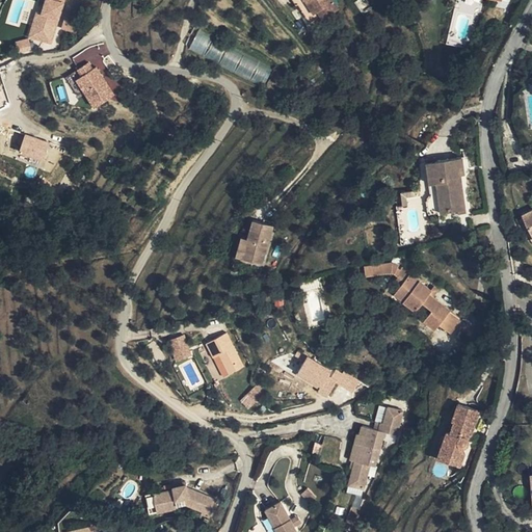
[(37,12),(30,35),(52,43),(65,0),(47,0),(43,15),(37,12)]
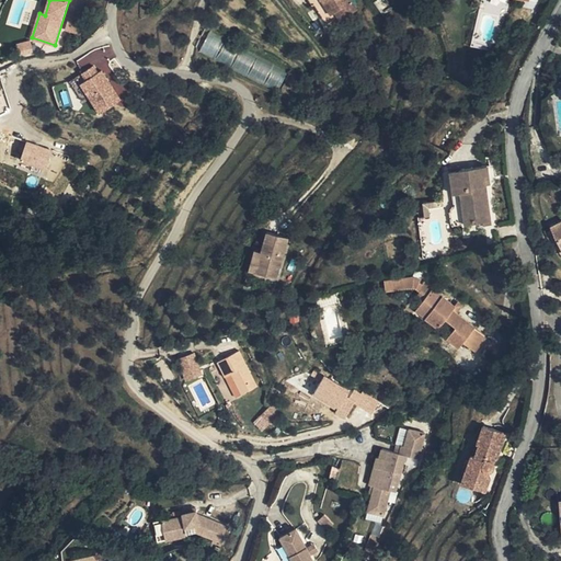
[(327,26),(334,20),(320,0),(306,0),(311,8),(313,6),(327,26)]
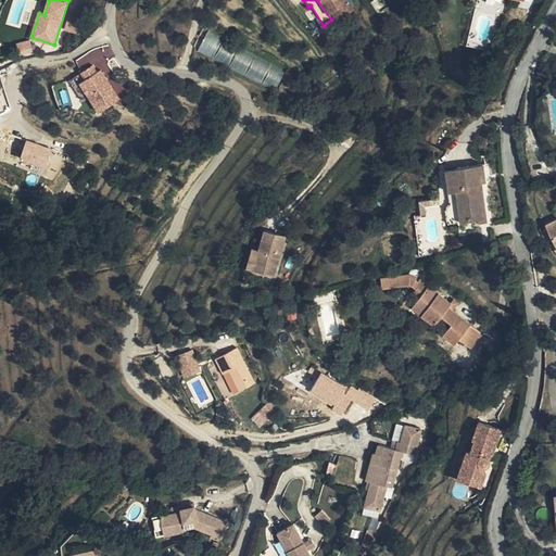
[(317,0),(331,20),(335,24),(354,10),(348,0),(317,0)]
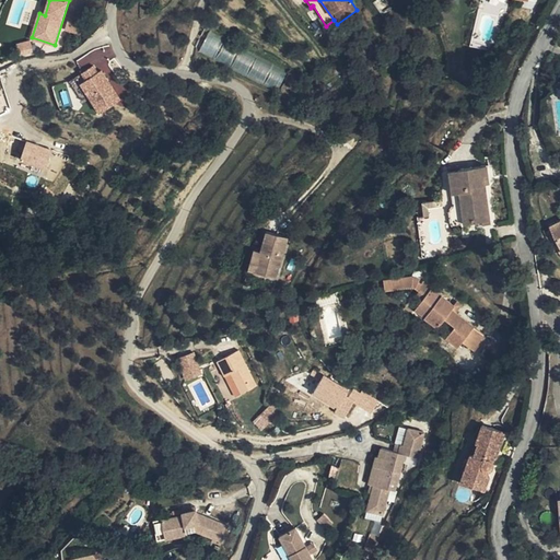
[(394,10),(386,0),(376,0),(374,2),(384,16),(394,10)]
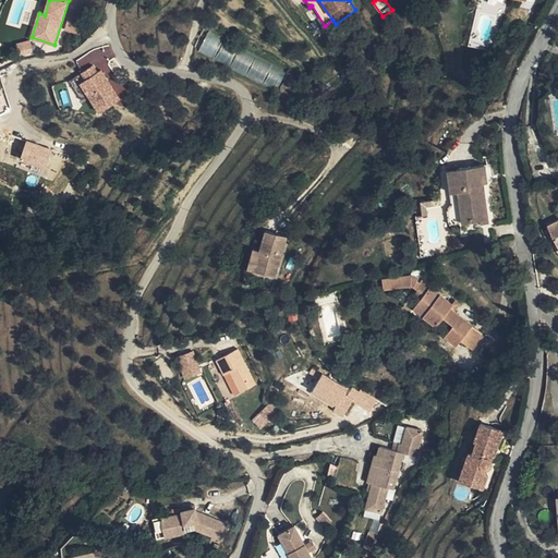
[(206,36),(198,51),(229,65),(237,50),(206,36)]
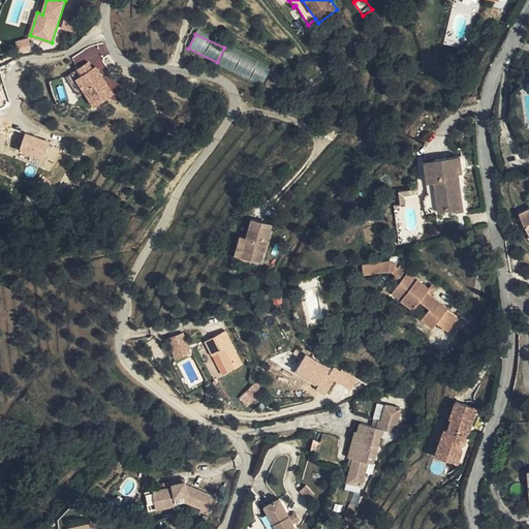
[(29,38),(18,40),(20,52),(32,49),(29,38)]
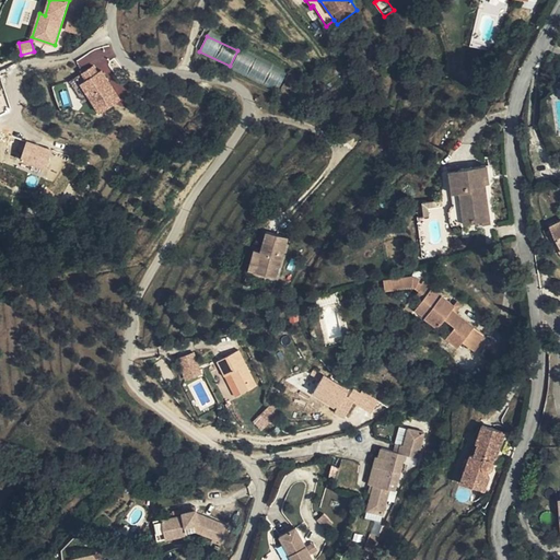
[(280,89),(286,69),(236,54),(231,72),(280,89)]
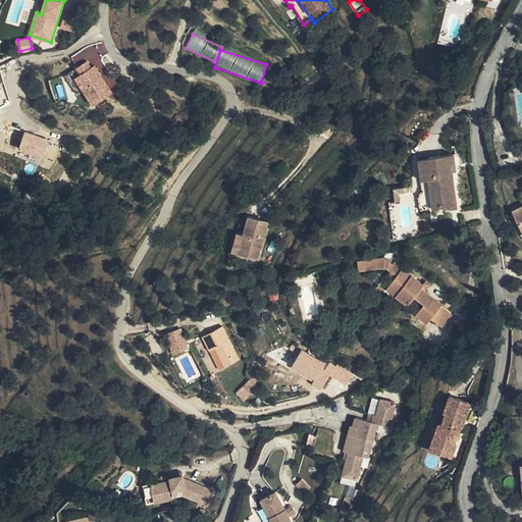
[(76,79),(93,104),(114,91),(96,64),(93,66),(90,61),(77,68),(82,75),(76,79)]
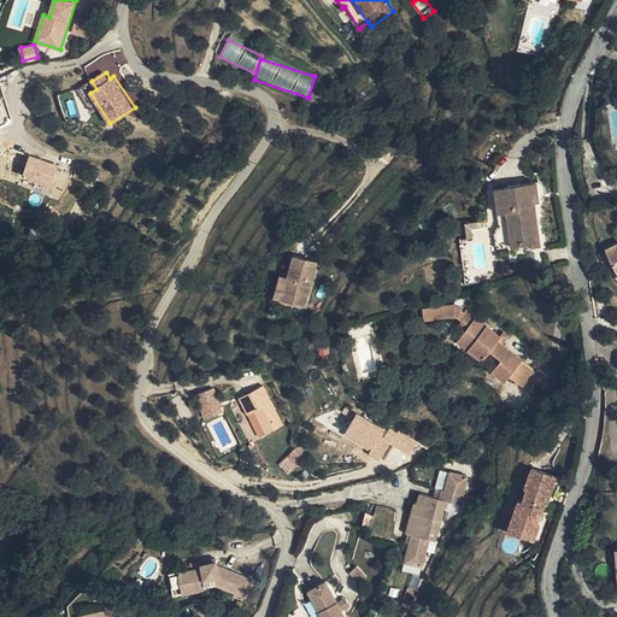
[(59,165),(31,156),(24,176),(52,186),(59,165)]
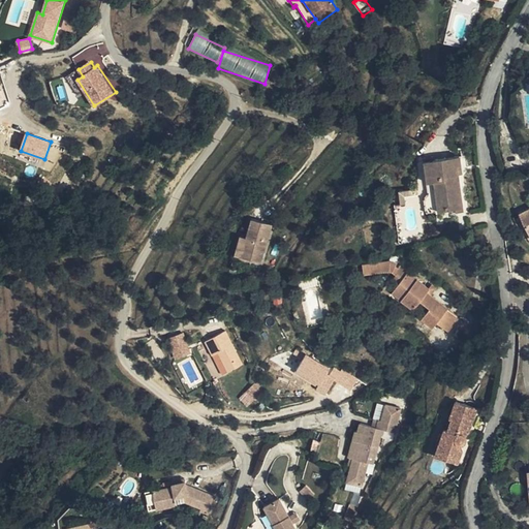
[(434,160),(425,161),(428,183),(435,182),(439,212),(456,209),(463,209),(459,175),(458,166),(462,166),(461,156),(434,160)]
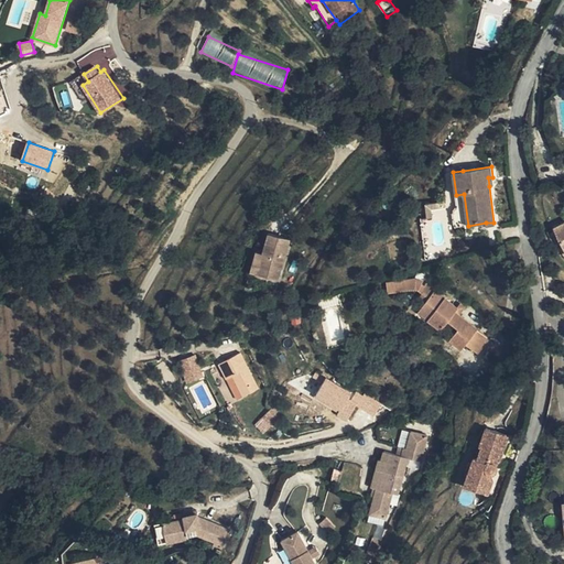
[(456,227),(468,226),(464,194),(456,195),(458,207),(454,213),(456,227)]
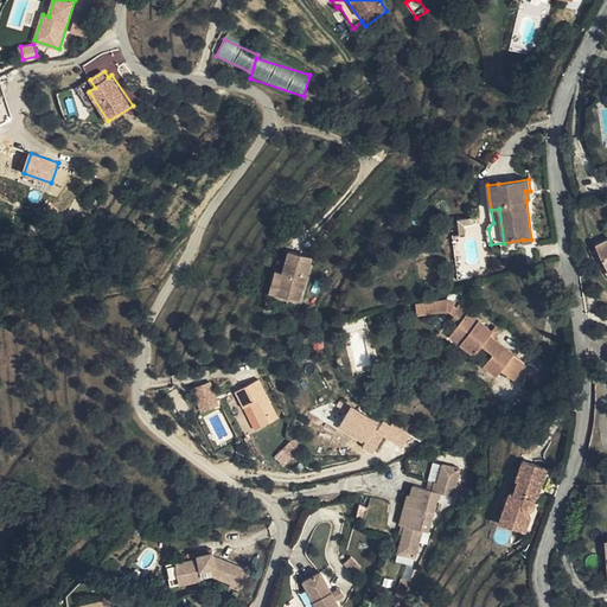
[(276,270),(270,293),(300,301),(312,256),(291,250),(285,272),(276,270)]
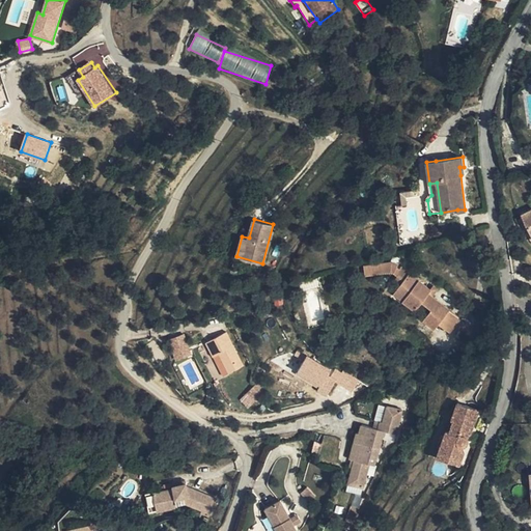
[(365,274),(390,276),(391,266),(366,263),(365,274)]
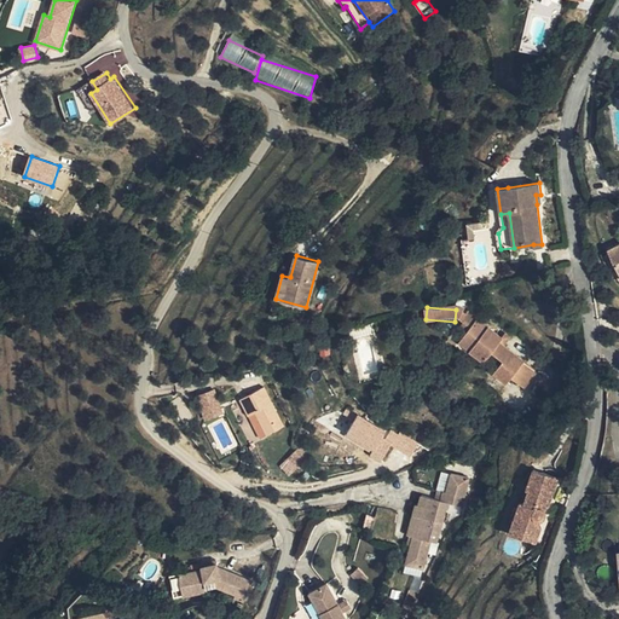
[(457,324),(468,331),(474,324),(456,310),(455,322),(457,324)]
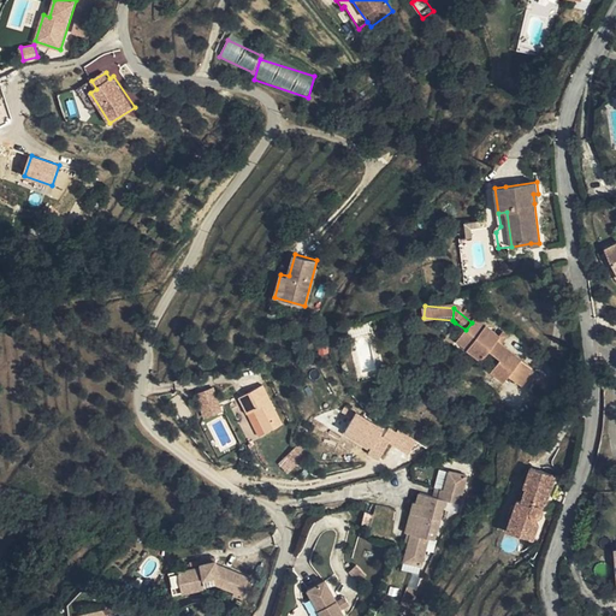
[(451,327),(462,335),(466,330),(455,323),(451,327)]
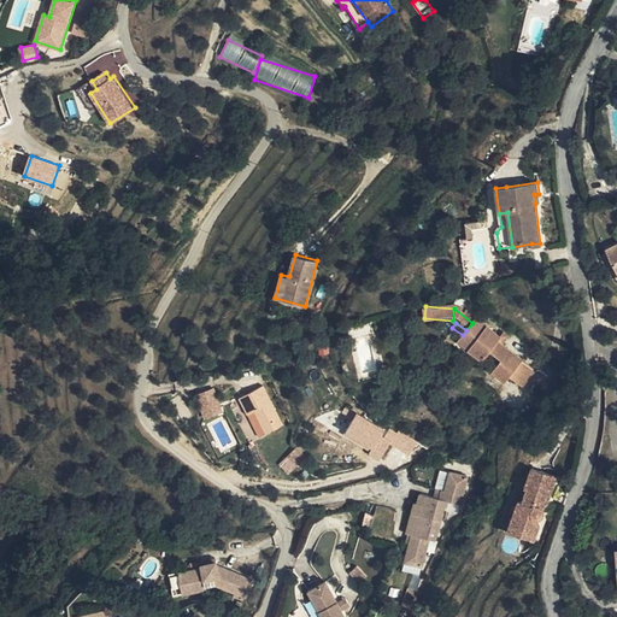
[(493,371),(505,381),(510,376),(524,387),(536,371),(503,345),(499,341),(498,344),(472,323),(466,330),(463,335),(460,339),(486,359),(492,352),(501,359),(493,371)]
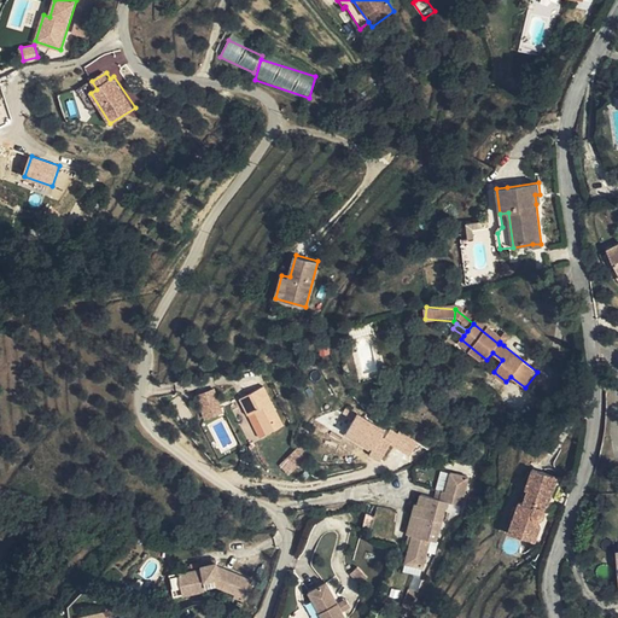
[(264,386),(242,398),(250,415),(251,414),(257,412),(268,435),(285,425),(264,386)]
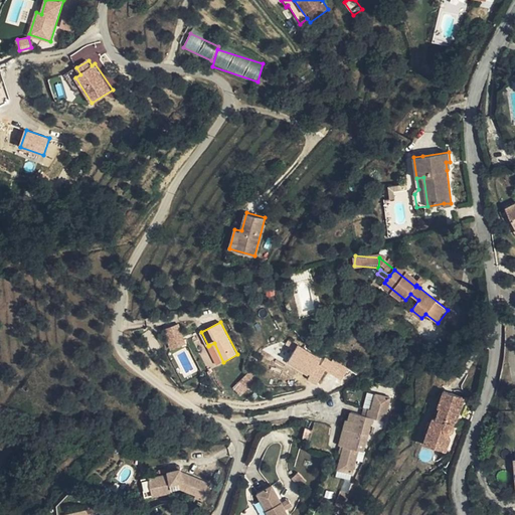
[(187,344),(179,325),(165,330),(173,349),(187,344)]
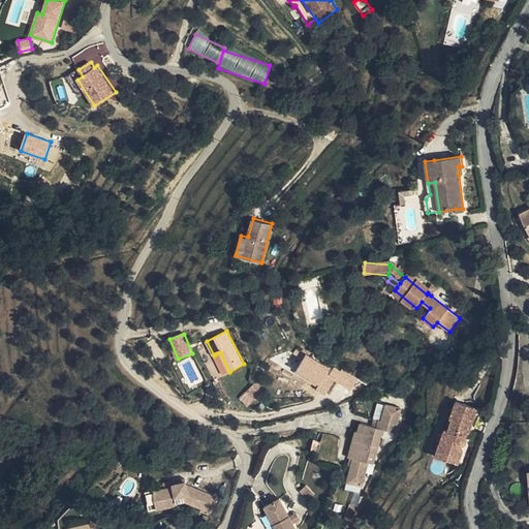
[(229,372),(220,352),(215,354),(224,374),(229,372)]
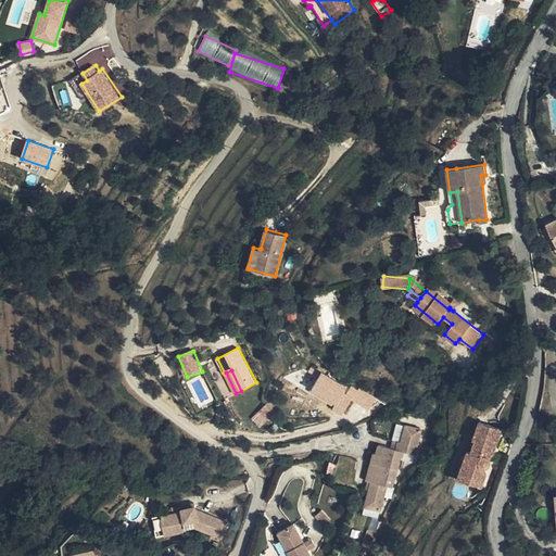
[(343,414),(351,401),(370,411),(376,400),(321,371),(308,395),(343,414)]
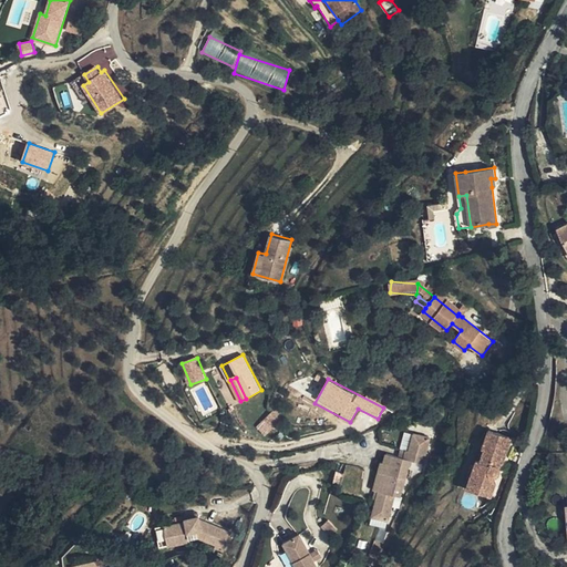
[(275,412),(266,420),(274,429),(282,420),(275,412)]
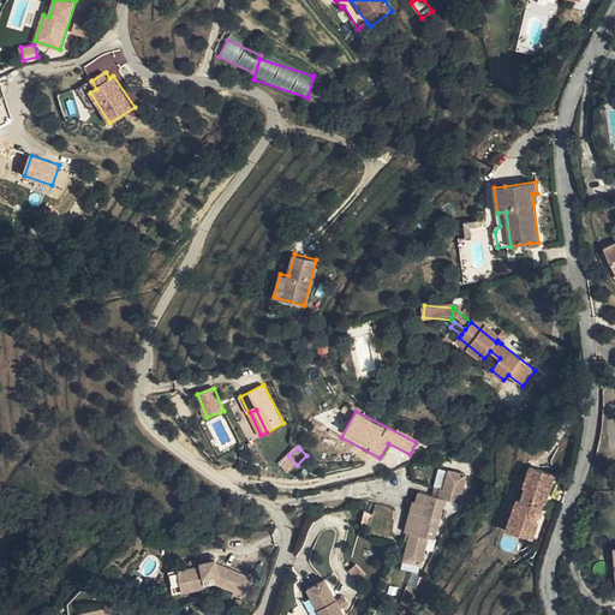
[(526,524),(523,536),(532,539),(538,524),(536,523),(537,517),(539,515),(541,515),(542,513),(542,512),(542,509),(541,506),(542,501),(545,502),(554,475),(531,466),(524,487),(526,487),(521,501),(517,500),(511,519),(526,524)]
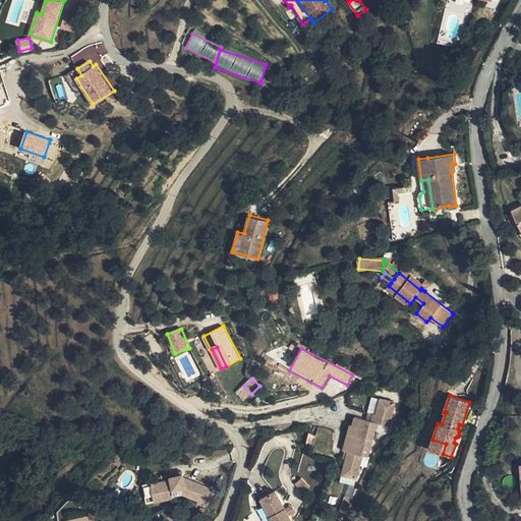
[(347,431),(371,439),(377,422),(388,426),(395,403),(380,399),(375,413),(373,412),(371,419),(366,418),(354,415),(352,424),(350,423),(347,431)]
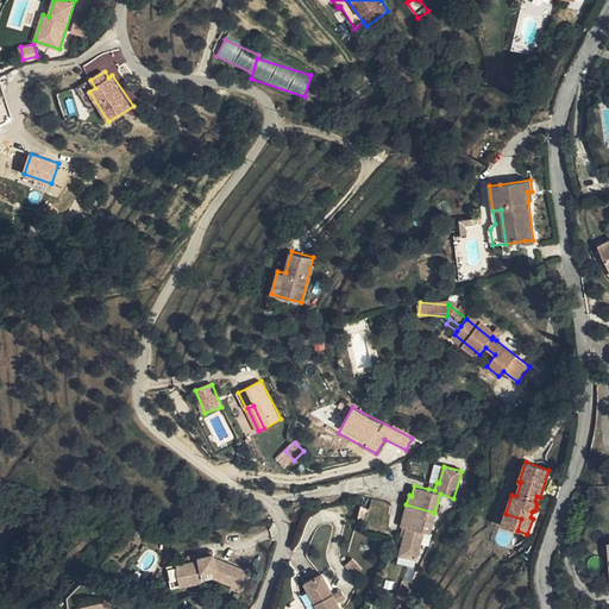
[(407,527),(405,535),(399,553),(415,558),(424,532),(428,533),(434,513),(406,504),(400,525),(402,525),(407,527)]
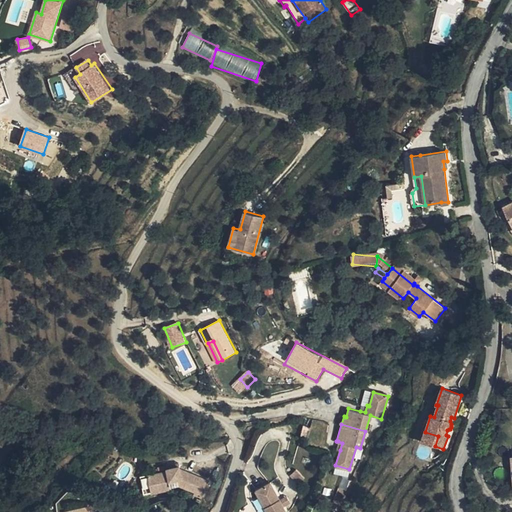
[(422,442),(435,446),(438,436),(425,432),(422,442)]
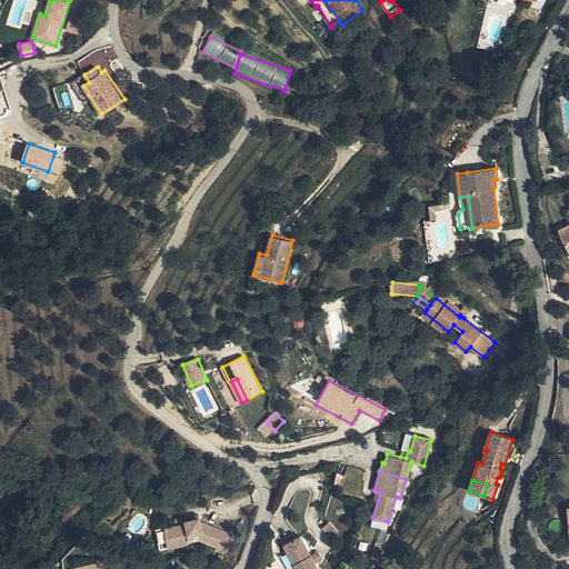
[(338,532),(329,522),(322,528),(330,538),(338,532)]
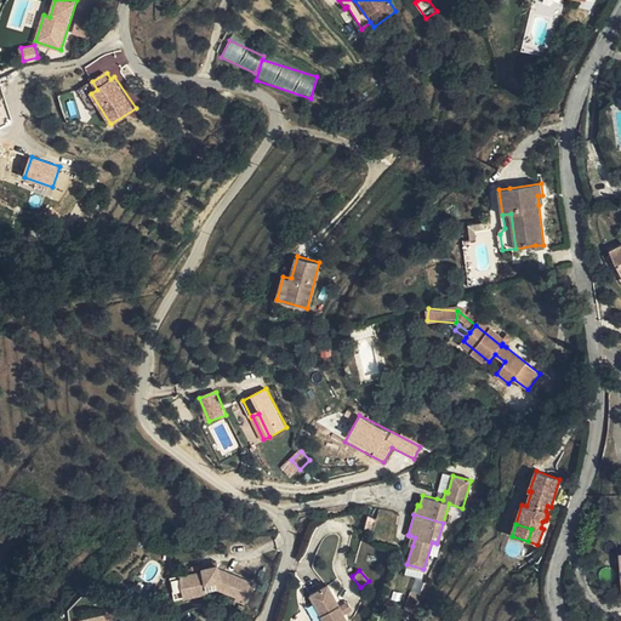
[(346,620),(342,614),(339,607),(328,585),(308,594),(313,602),(323,620),(322,620),(346,620)]
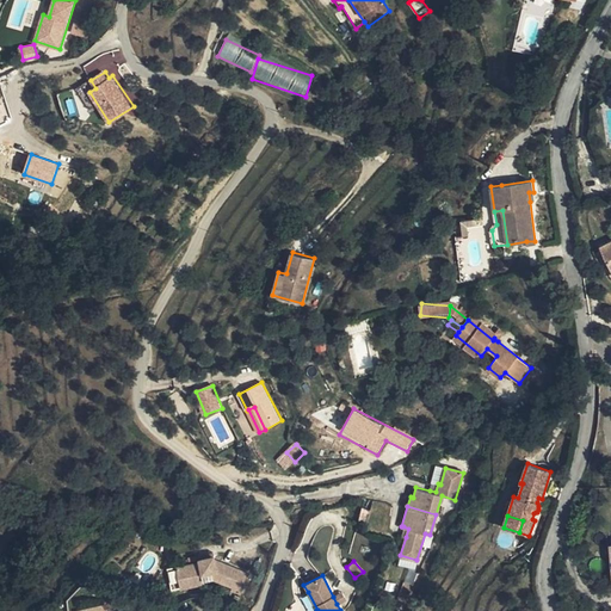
[(316,610),(318,610),(308,592),(298,597),(306,610),(316,610)]
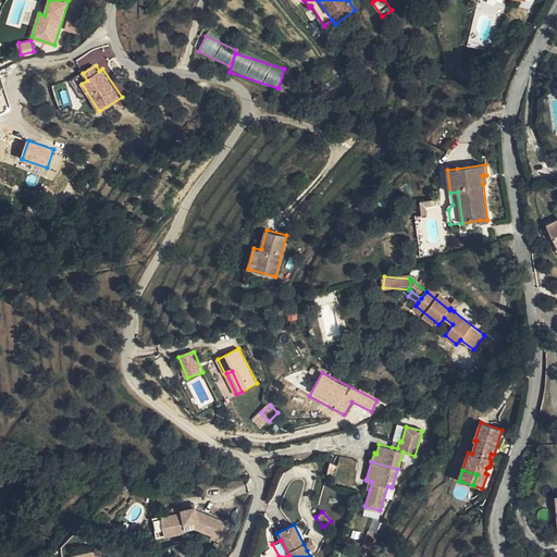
[(304,544),(307,551),(314,546),(312,541),(304,544)]
